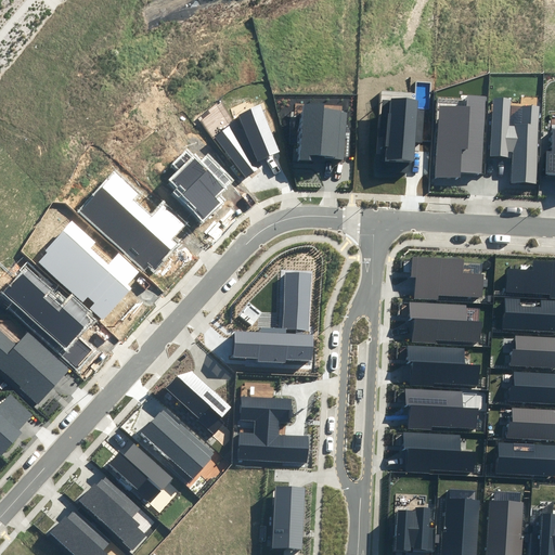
[(466,106),(439,105),(434,178),(460,180),(461,172),(482,173),(487,97),(467,95),(466,106)]
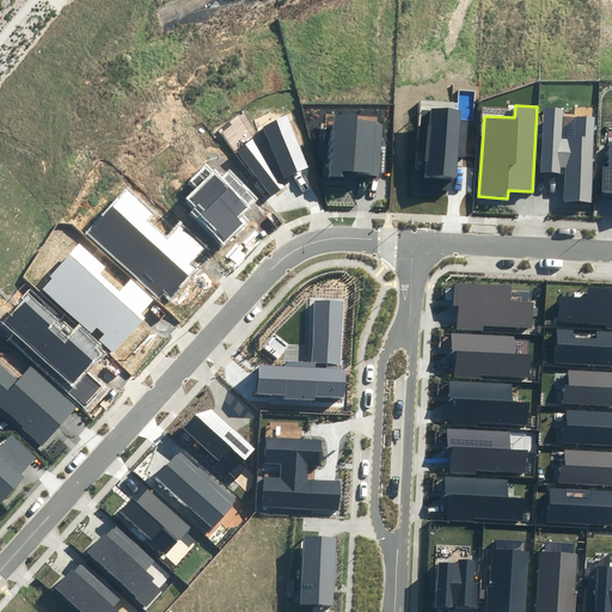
[(475,157),(478,123),(459,122),(460,110),(422,108),(417,169),(424,170),(423,189),(453,191),(456,154),(475,157)]
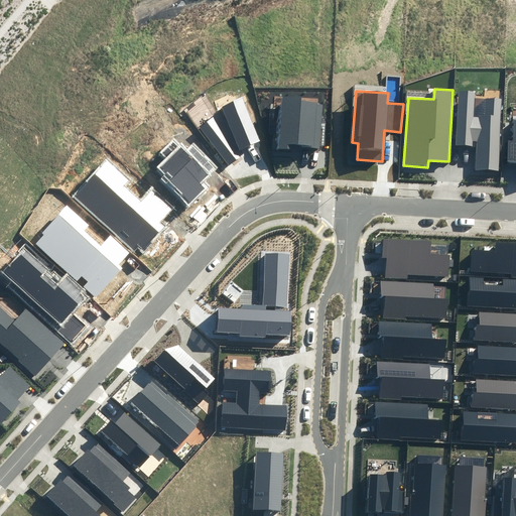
[(477,141),(476,169),(499,170),(502,99),(475,98),(476,92),(459,92),(457,145),(473,146),(473,141),(477,141)]
